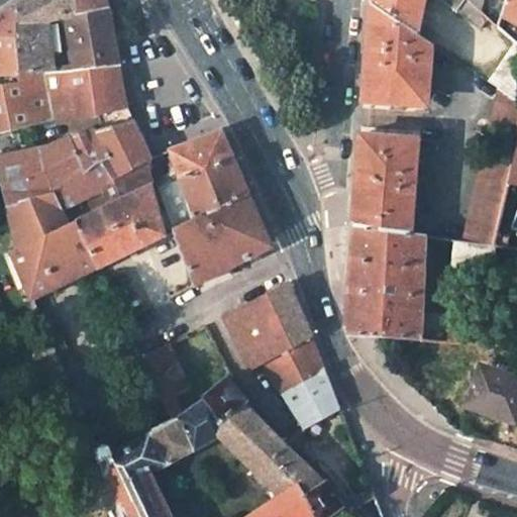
[(23,0),(16,5),(19,74),(72,69),(64,18),(79,15),(77,0),(23,0)]
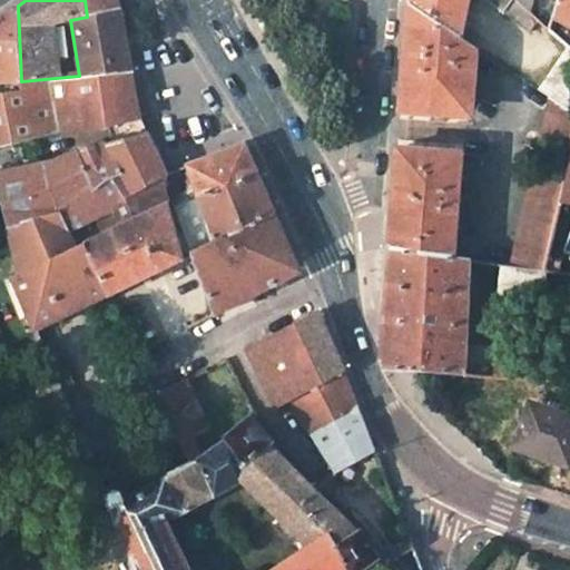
[(85,0),(87,17),(121,10),(119,0),(85,0)]
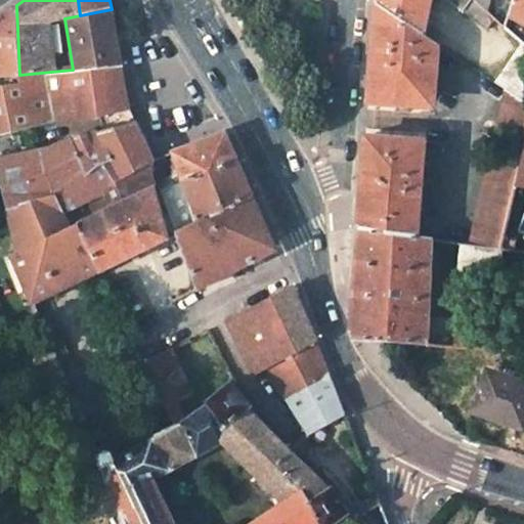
[(432,0),(377,0),(377,3),(426,36),(432,0)]
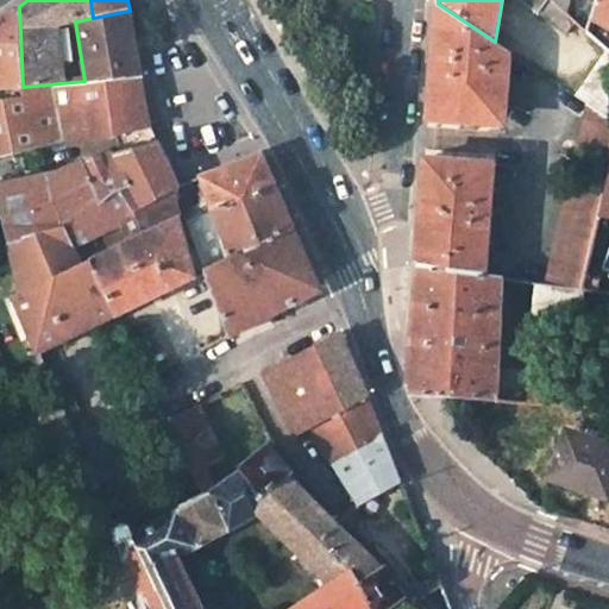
[(519,0),(566,36),(576,24),(565,16),(547,0),(519,0)]
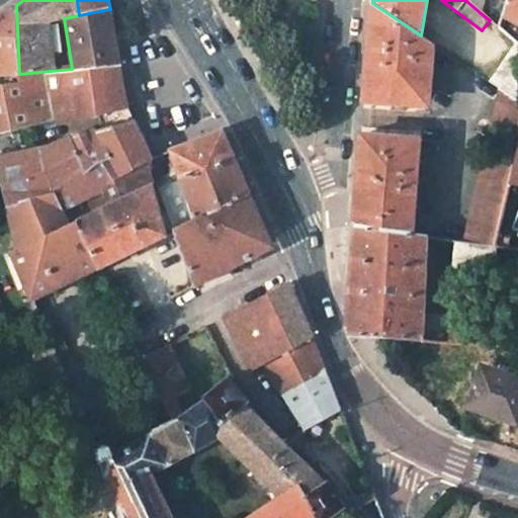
[(487,0),(481,13),(490,20),(499,28),(508,0),(487,0)]
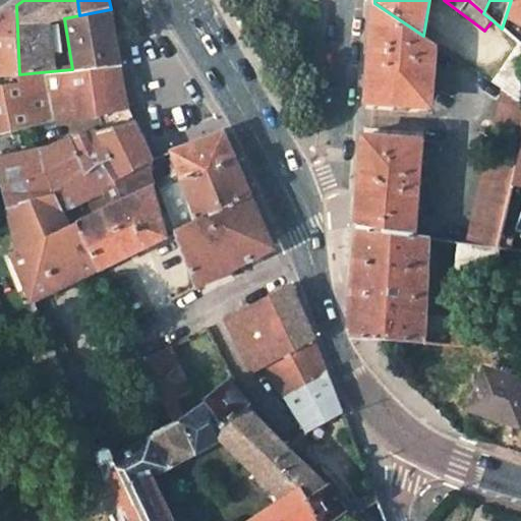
[(520,45),(520,0),(511,0),(502,29),(520,45)]
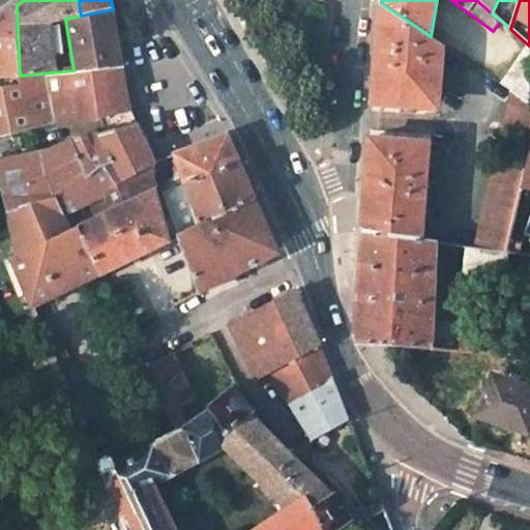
[(440,111),(445,46),(431,36),(381,3),(374,104),(440,111)]
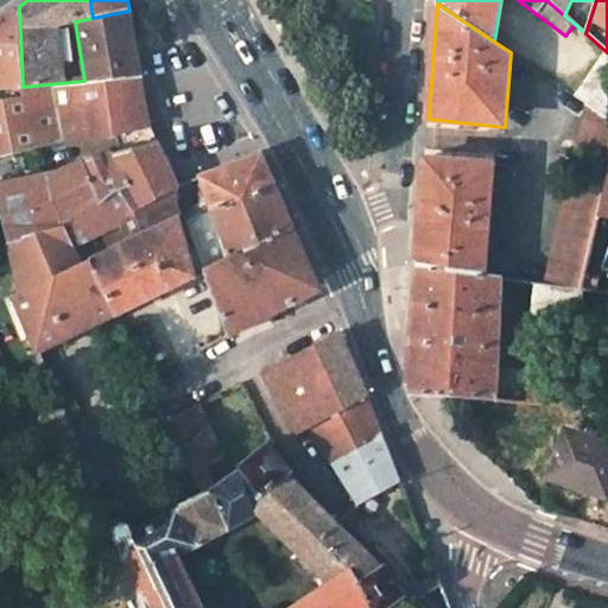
[(0,101),(23,97),(23,87),(19,6),(0,18),(0,101)]
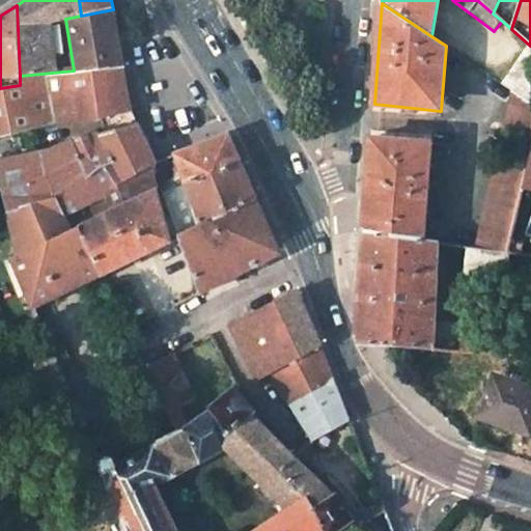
[(81,16),(65,19),(74,71),(123,67),(113,9),(81,16)]
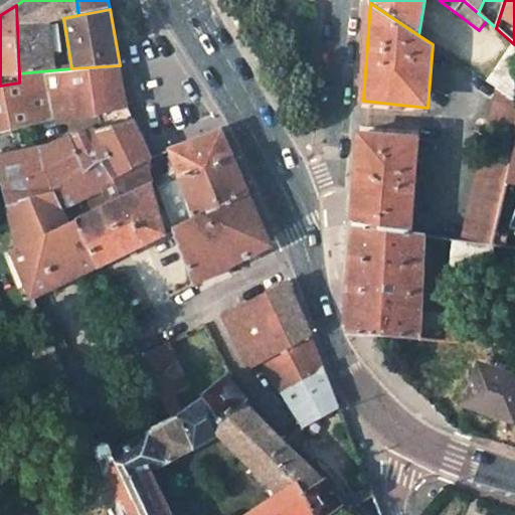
[(0,133),(61,117),(63,122),(127,107),(120,65),(71,68),(19,73),(19,82),(0,86),(0,133)]
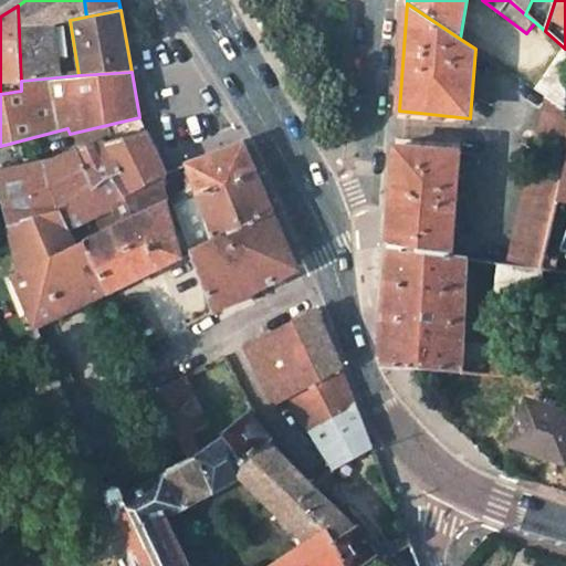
[(538,143),(565,149),(565,108),(549,98),(538,143)]
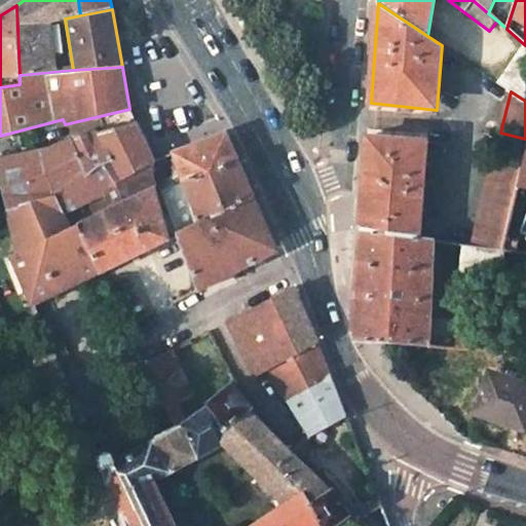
[(129,180),(126,174),(147,164),(155,160),(136,121),(70,138),(86,174),(80,177),(96,197),(129,180)]
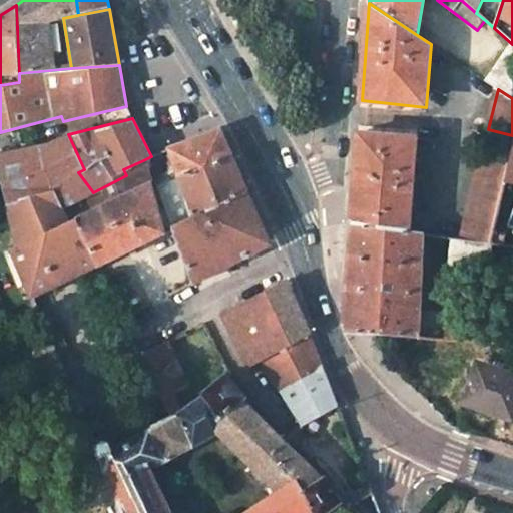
[(168,149),(178,175),(230,157),(218,129),(168,149)]
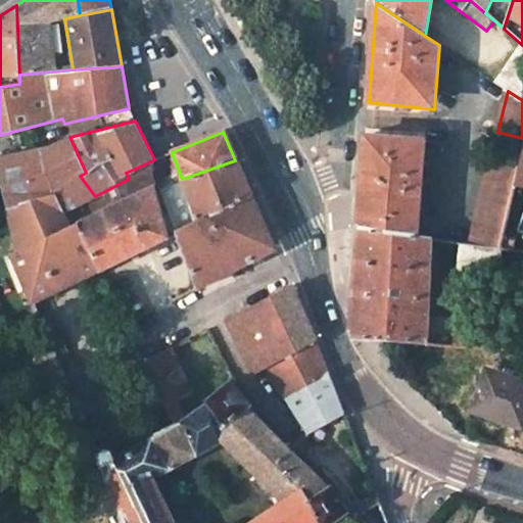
[(0,182),(7,208),(56,194),(64,210),(95,196),(80,176),(86,173),(69,137),(53,146),(0,160),(0,182)]
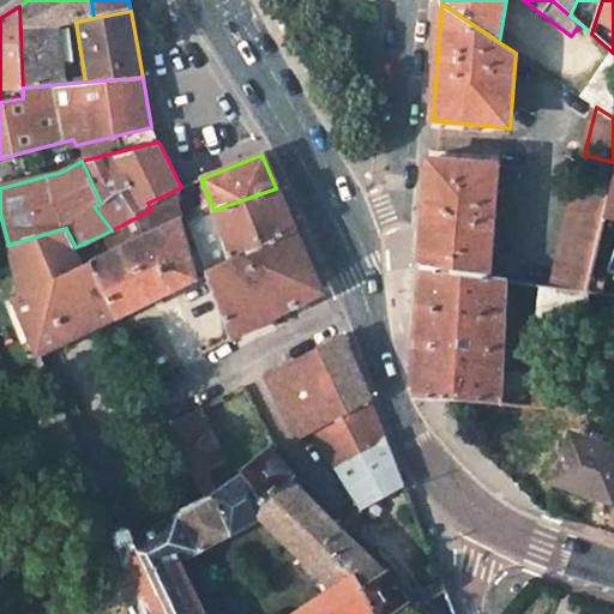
[(421,269),(491,280),(497,205),(499,166),(429,162),(421,269)]
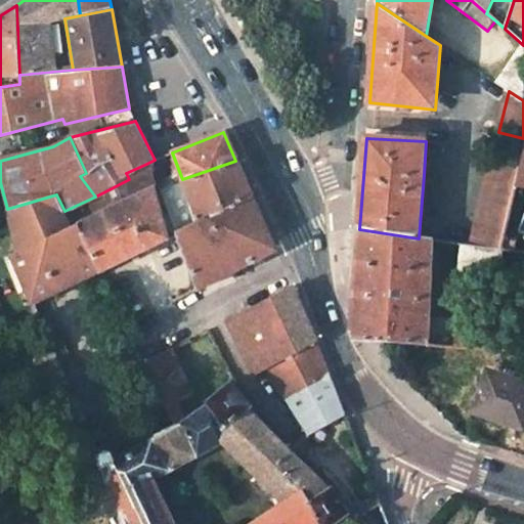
[(471,247),(501,252),(516,190),(517,184),(522,163),(492,156),(471,247)]
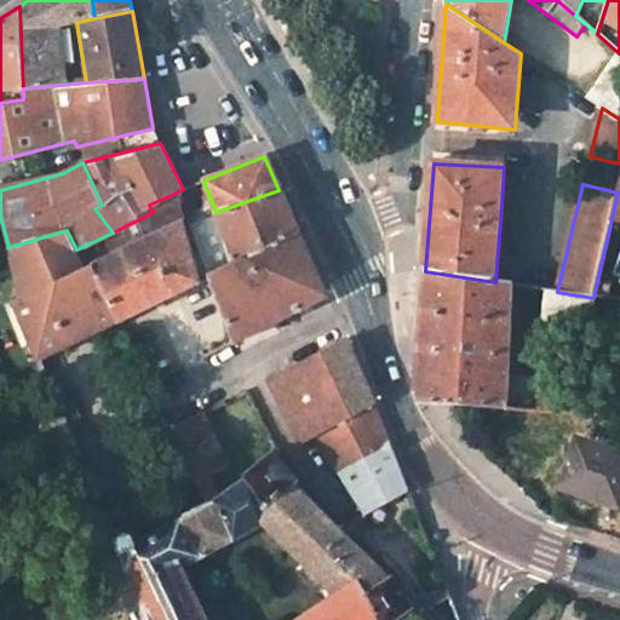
[(216,212),(234,262),(297,233),(279,190),(216,212)]
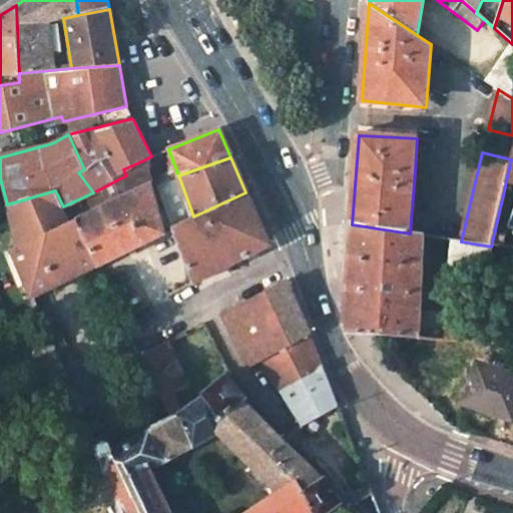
[(149,183),(143,160),(123,169),(126,175),(93,192),(63,206),(69,221),(74,219),(149,183)]
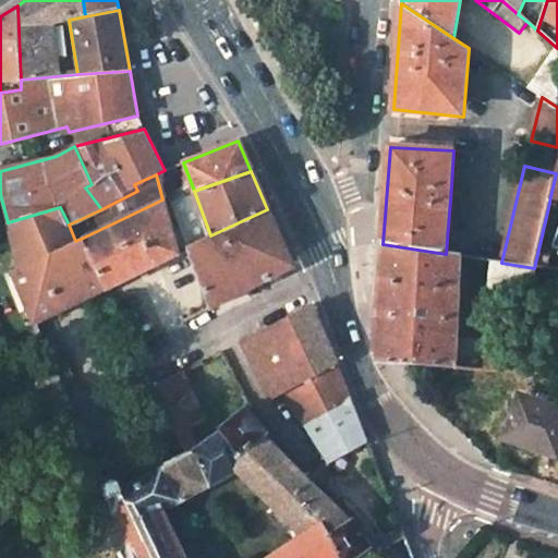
[(178,254),(162,199),(81,239),(105,290),(178,254)]
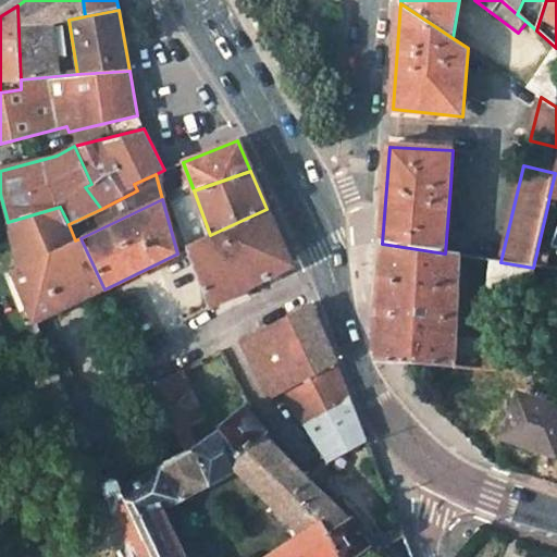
[(34,323),(104,289),(81,238),(75,240),(69,224),(60,207),(8,222),(19,267),(10,270),(34,323)]
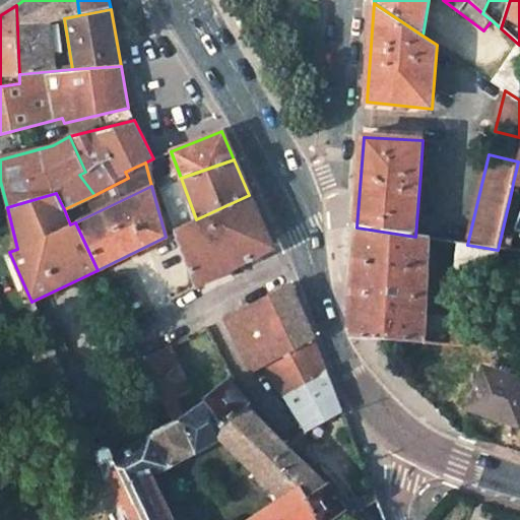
[(196,219),(175,230),(195,288),(272,249),(249,195),(196,219)]
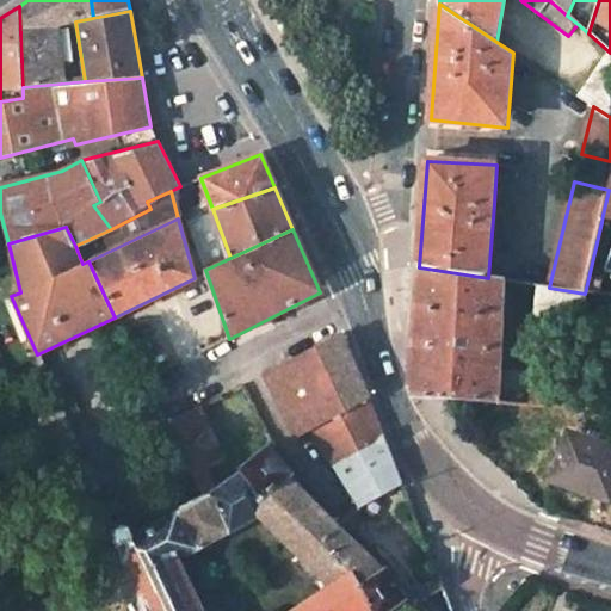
[(500,403),(506,281),(488,278),(419,267),(409,390),(413,396),(500,403)]
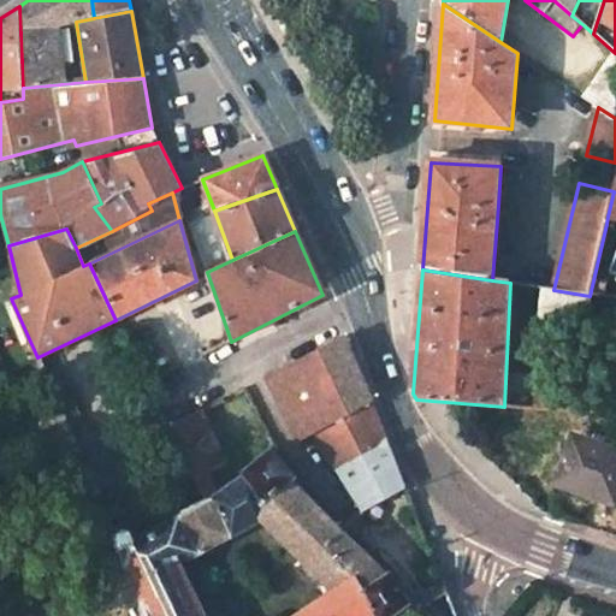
[(539,321),(591,329),(592,296),(590,296),(554,290),(546,289),(539,321)]
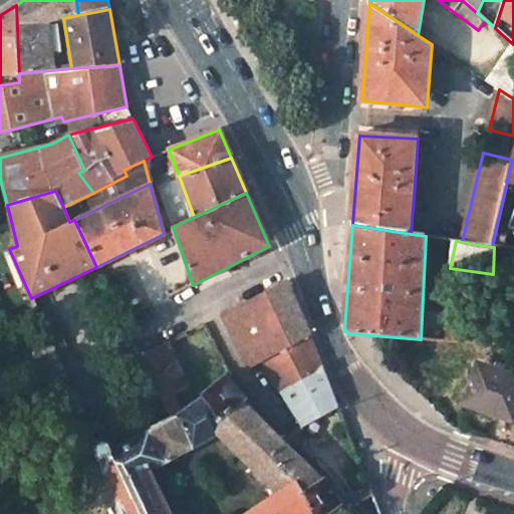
[(285,281),(262,292),(287,346),(262,359),(280,391),(311,373),(321,364),(299,311),(285,281)]
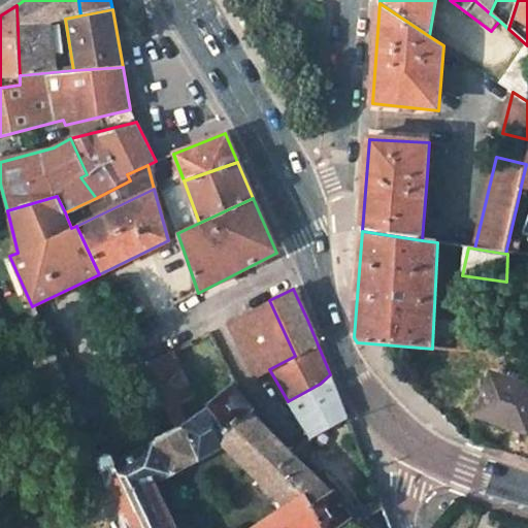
[(269,300),(227,323),(256,376),(269,369),(295,356),(269,300)]
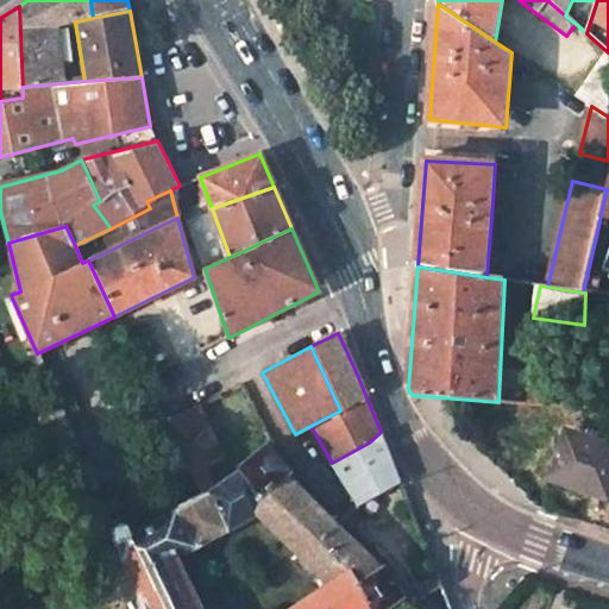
[(594,378),(581,378),(578,408),(591,409),(594,378)]
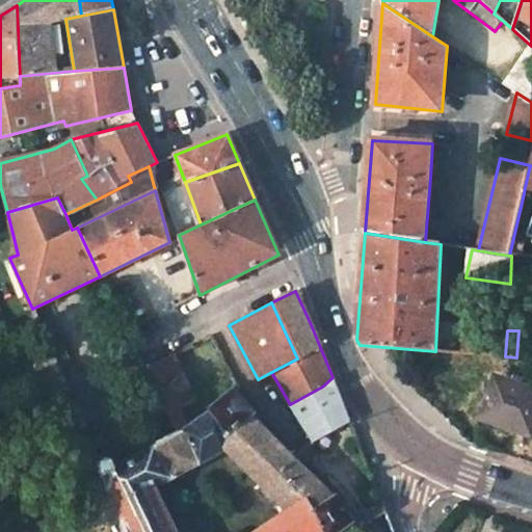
[(203,414),(173,353),(144,368),(179,431),(203,414)]
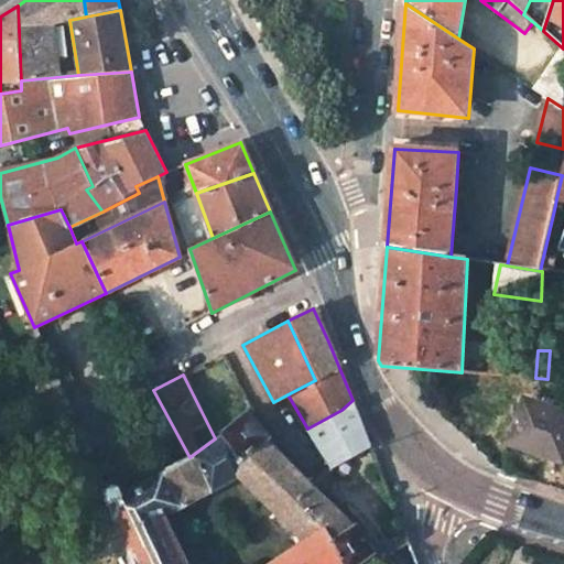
[(331,469),(371,447),(353,400),(342,410),(307,429),(331,469)]
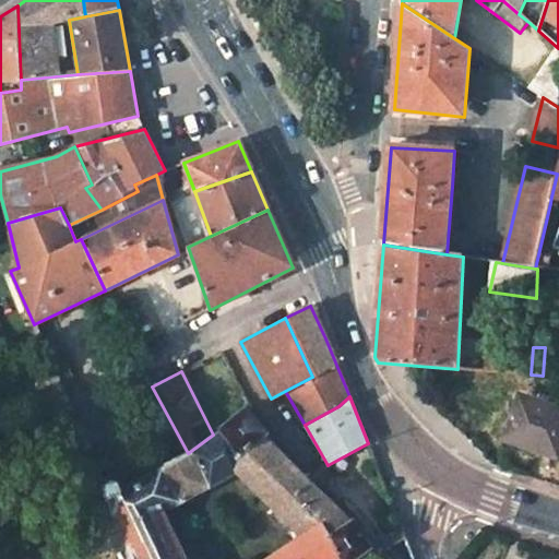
[(558,458),(558,411),(521,397),(506,440),(558,459),(558,458)]
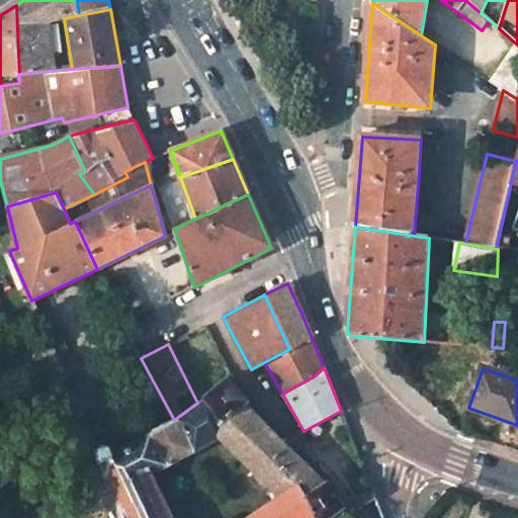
[(227,377),(203,397),(204,398),(197,403),(174,420),(155,430),(111,451),(110,448),(107,446),(105,445),(102,446),(100,446),(97,449),(96,453),(119,509),(117,509),(121,517),(324,517),(344,506),(330,481),(327,483),(287,443),(247,402),(248,400),(227,377)]
